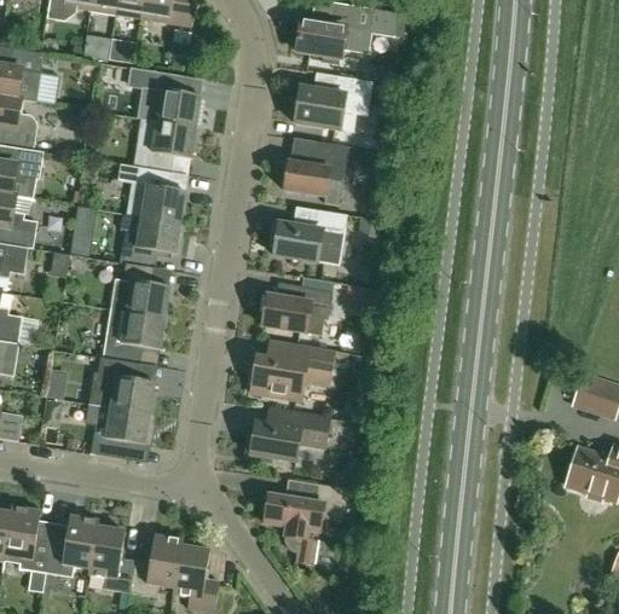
[(90,9),(91,0),(48,0),(46,16),(63,18),(74,11),(75,6),(90,9)]
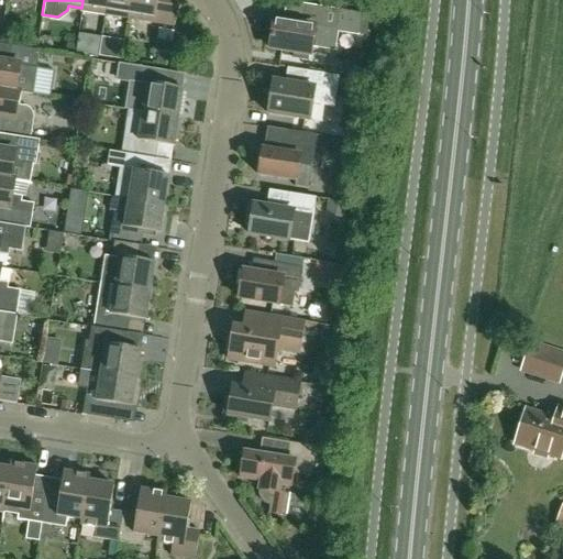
[(106,11),(107,0),(83,0),(81,8),(106,11)]
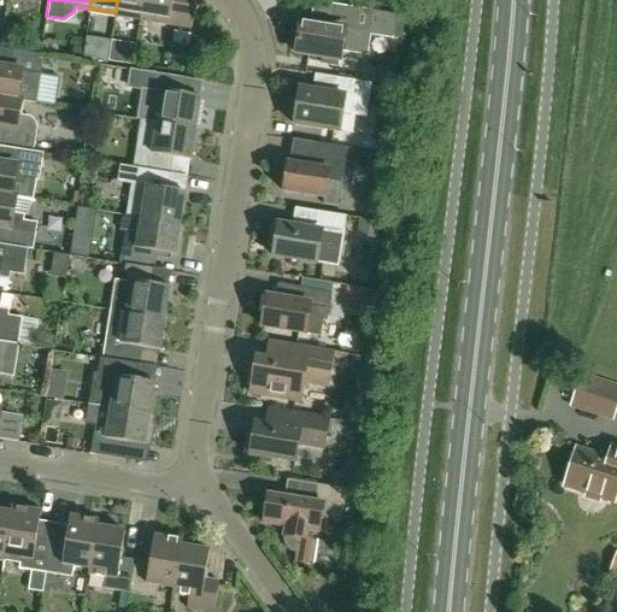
[(141,17),(144,0),(117,0),(116,12),(141,17)]
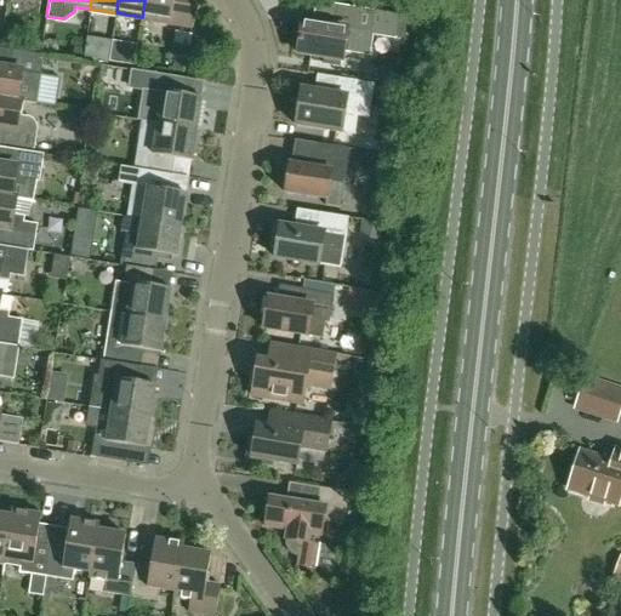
[(144,0),(142,17),(192,24),(195,0),(144,0)]
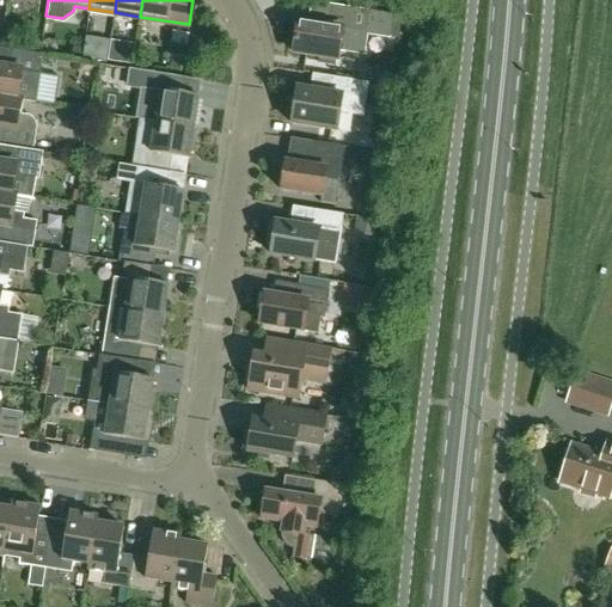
[(298,18),(293,49),(318,54),(318,59),(335,61),(335,56),(337,56),(340,41),(363,44),(366,31),(390,36),(393,11),(369,7),(331,1),(328,23),(298,18)]
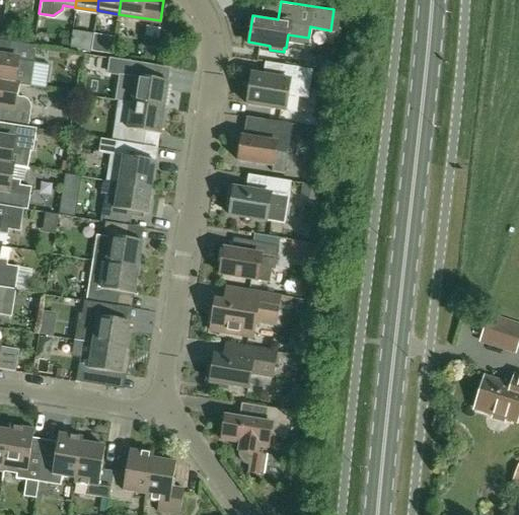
[(18,82),(29,84),(36,45),(11,41),(8,55),(0,53),(0,79),(14,82),(14,81),(18,82)]
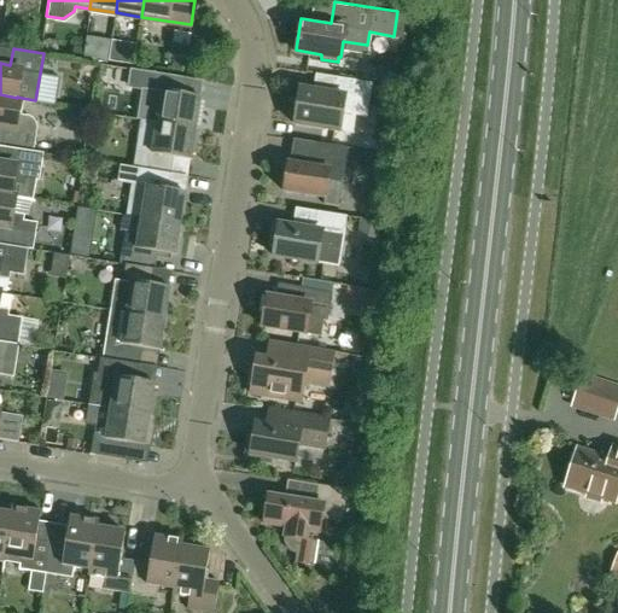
[(196,126),(200,95),(182,93),(186,76),(156,71),(153,88),(162,89),(157,120),(196,126)]
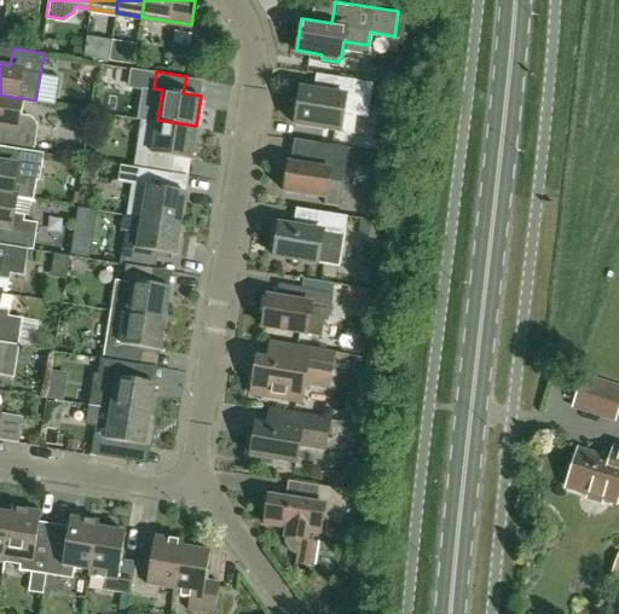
[(368,115),(372,81),(337,75),(335,91),(300,86),(295,122),(340,129),(342,111),(368,115)]
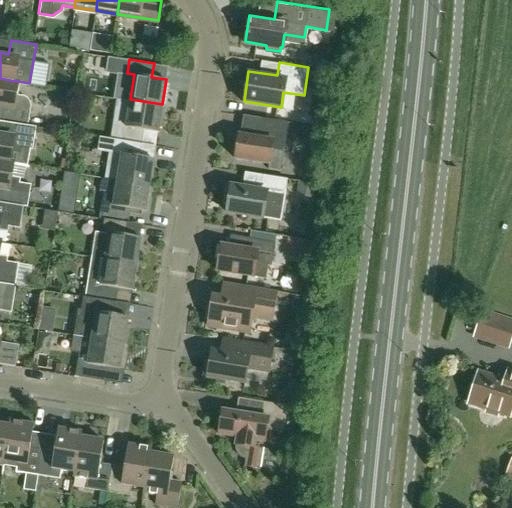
[(24,94),(16,93),(18,81),(14,80),(14,81),(0,78),(0,103),(4,104),(2,116),(27,120),(30,102),(30,99),(27,96),(24,94)]
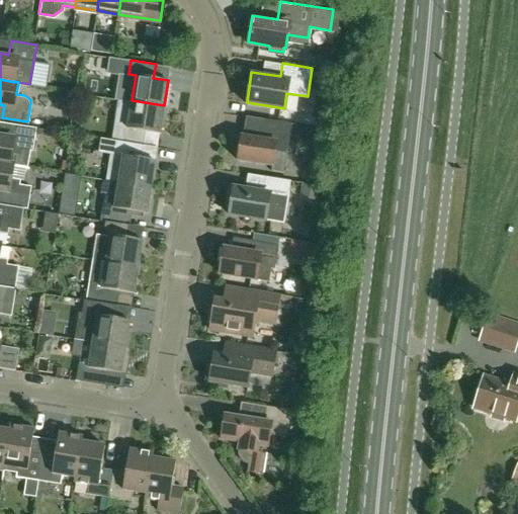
[(164,105),(132,100),(117,98),(111,139),(143,144),(146,130),(160,132),(164,105)]
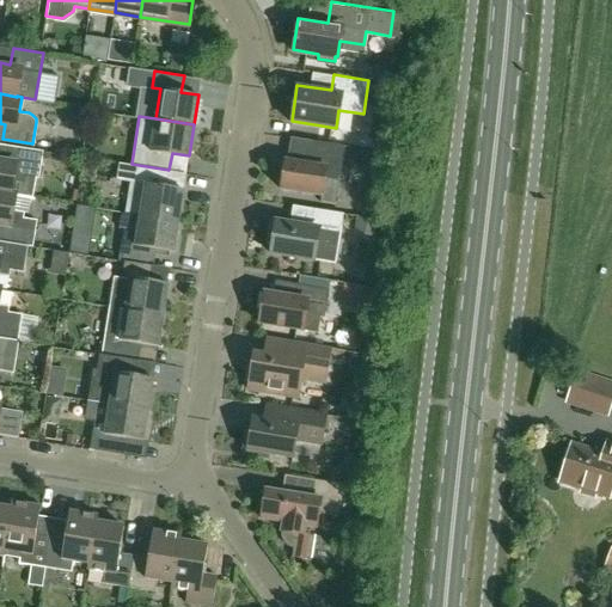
[(338,179),(344,143),(310,138),(306,161),(285,159),(283,169),(280,172),(277,181),(281,185),(281,186),(322,194),(324,177),(338,179)]
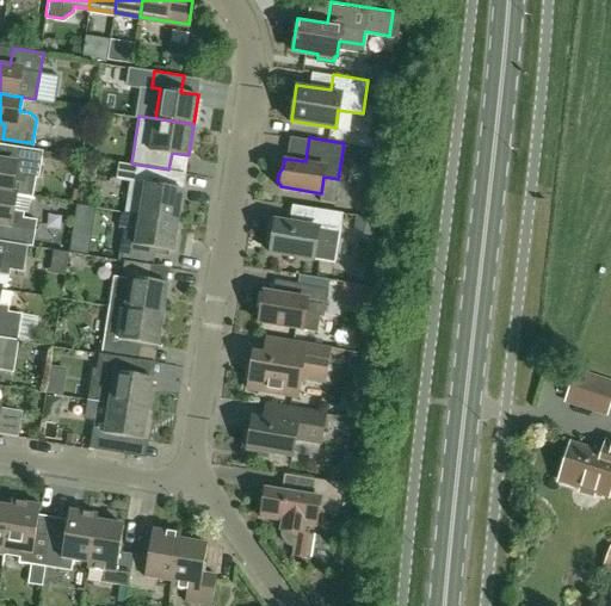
[(0,190),(11,192),(11,191),(13,178),(24,179),(25,173),(38,175),(43,149),(5,143),(2,159),(0,159),(0,190)]
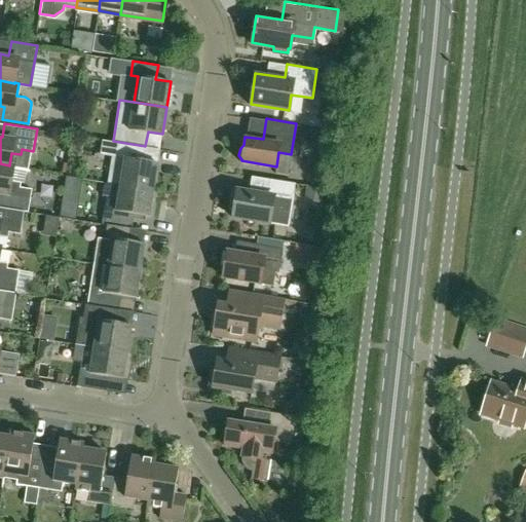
[(153,188),(157,162),(143,160),(145,146),(113,141),(103,139),(101,153),(112,155),(108,181),(153,188)]
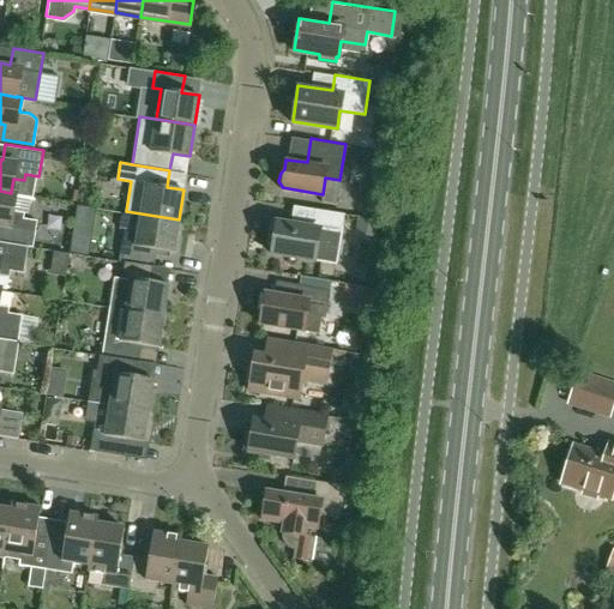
[(30,211),(32,196),(11,192),(11,193),(0,191),(0,239),(28,245),(32,245),(37,218),(23,216),(24,210),(30,211)]
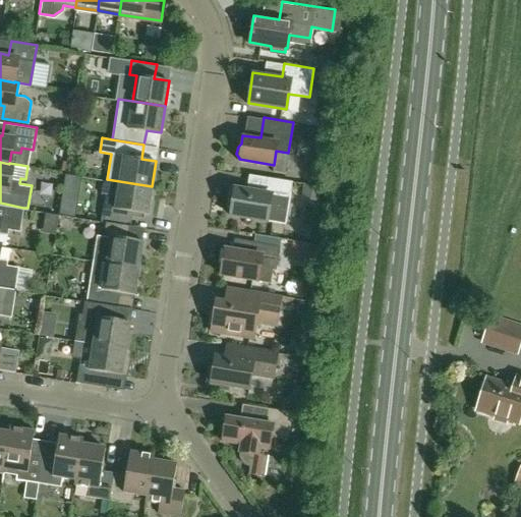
[(285,222),(288,209),(292,180),(267,176),(265,192),(234,187),(230,213),(285,222)]
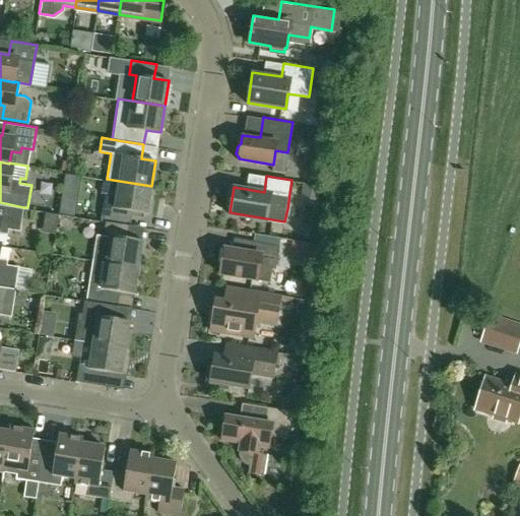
[(130,223),(132,209),(147,212),(151,186),(107,179),(103,178),(101,192),(105,192),(101,218),(106,219),(130,223)]
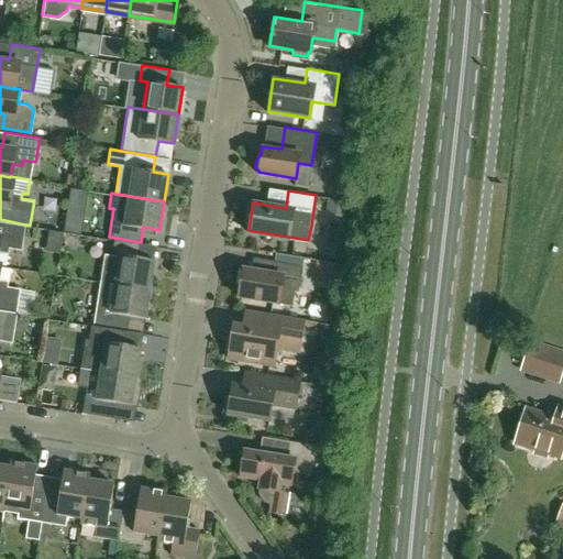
[(342,214),(344,199),(329,197),(326,210),(342,214)]
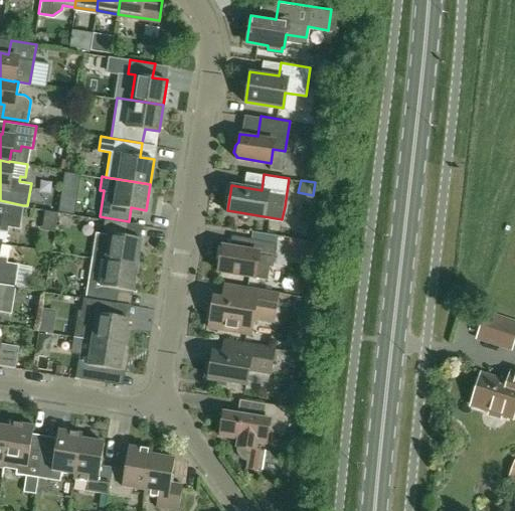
[(72,212),(74,201),(59,198),(57,209),(72,212)]
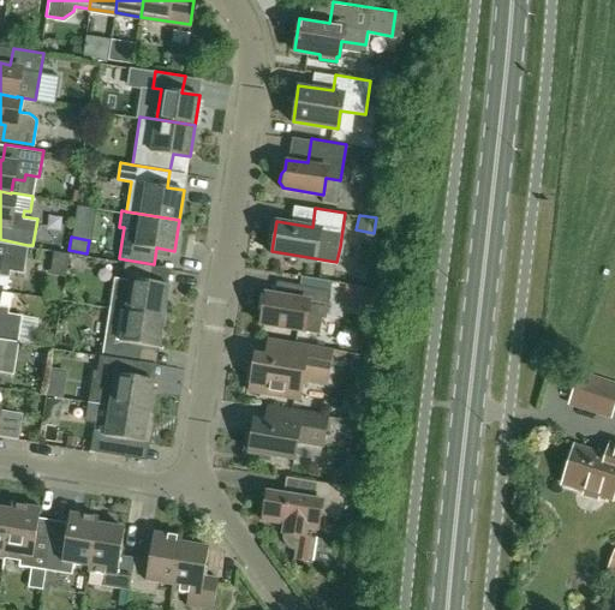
[(0,273),(9,275),(10,269),(24,271),(28,245),(0,239),(0,273)]
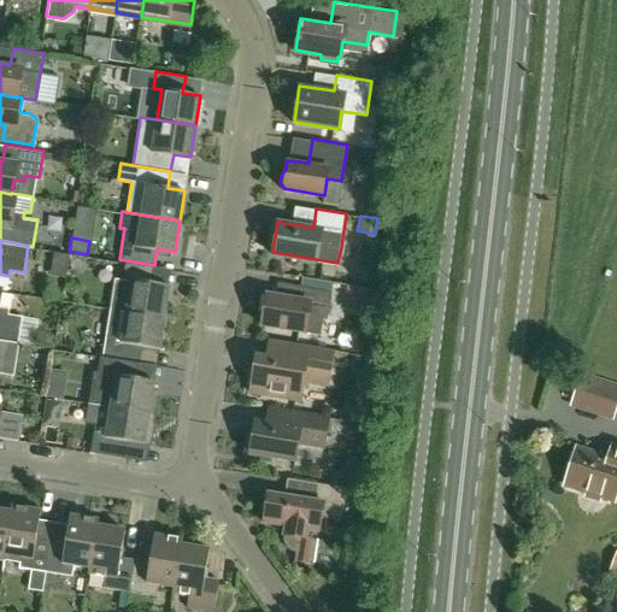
[(164,316),(170,286),(152,282),(154,265),(125,260),(122,277),(115,276),(110,307),(164,316)]
